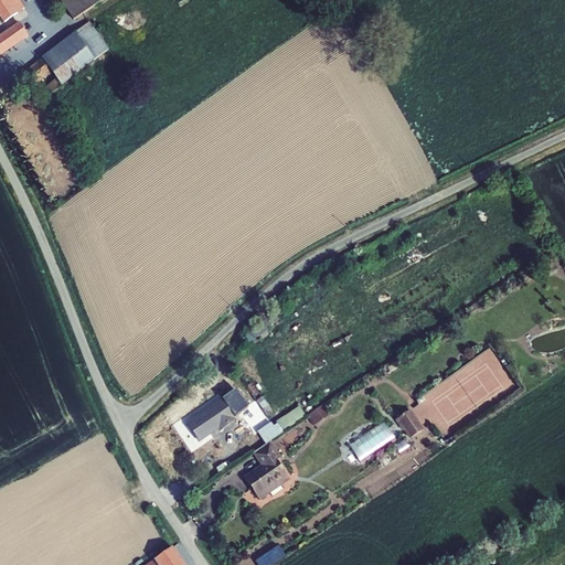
[(0,0),(0,14),(6,22),(24,9),(18,0),(0,0)]
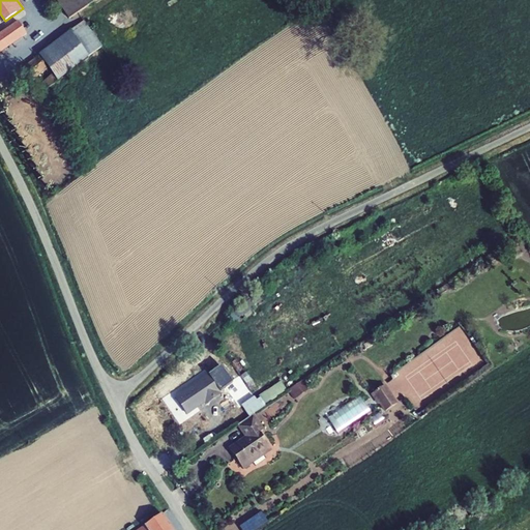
[(55,0),(56,0),(68,19),(96,0),(35,0),(38,3),(42,0),(51,0),(53,1),(55,0)]
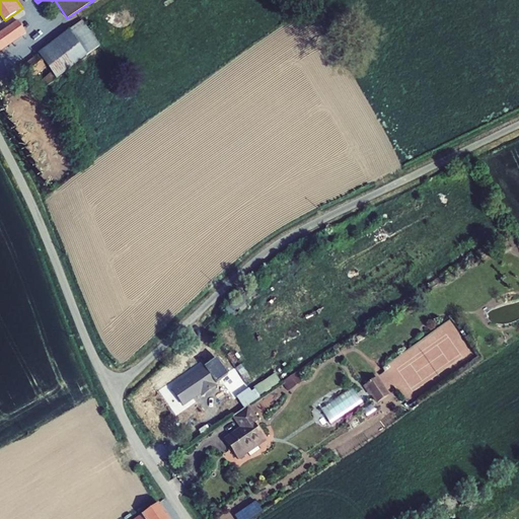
[(24,82),(34,96),(99,46),(82,21),(22,67),(29,79),(24,82)]
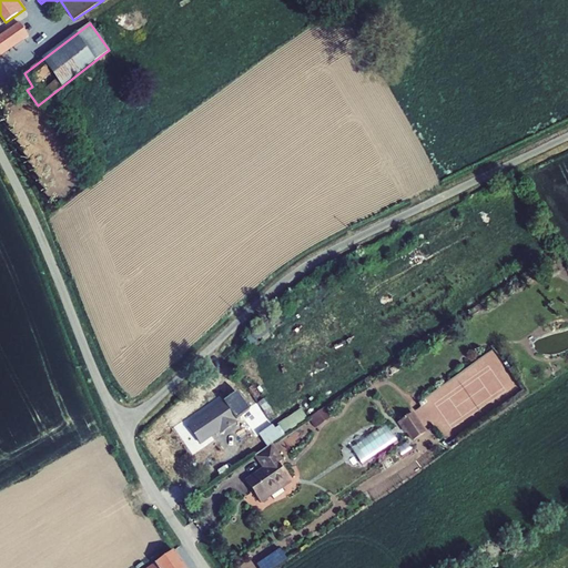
[(0,37),(0,56),(29,37),(21,26),(18,24),(0,37)]
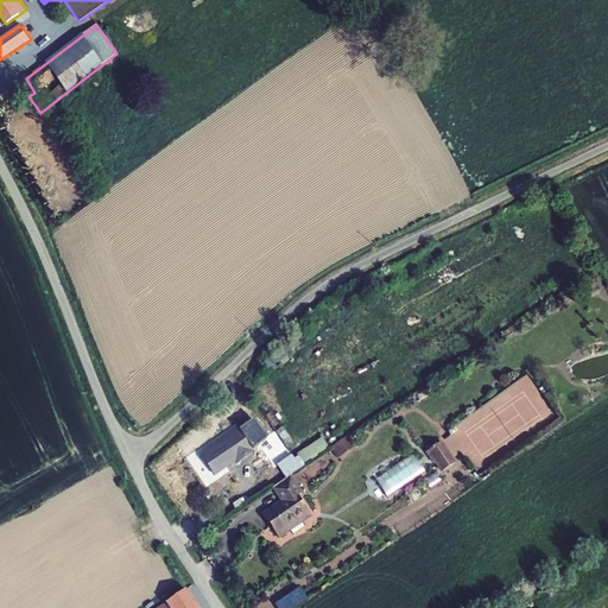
[(276,362),(285,354),(280,348),(271,355),(276,362)]
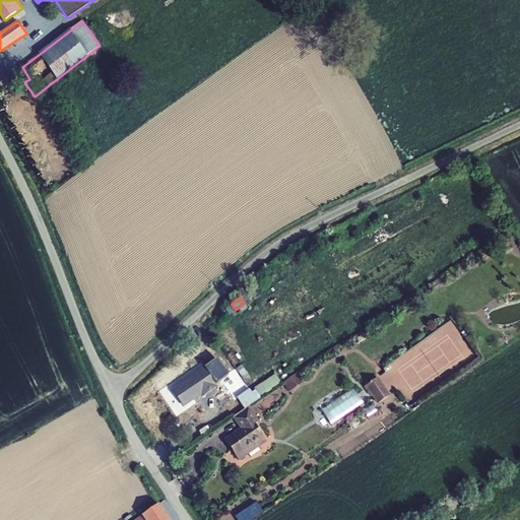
[(215,387),(205,369),(173,390),(184,406),(201,394),(202,396),(215,387)]
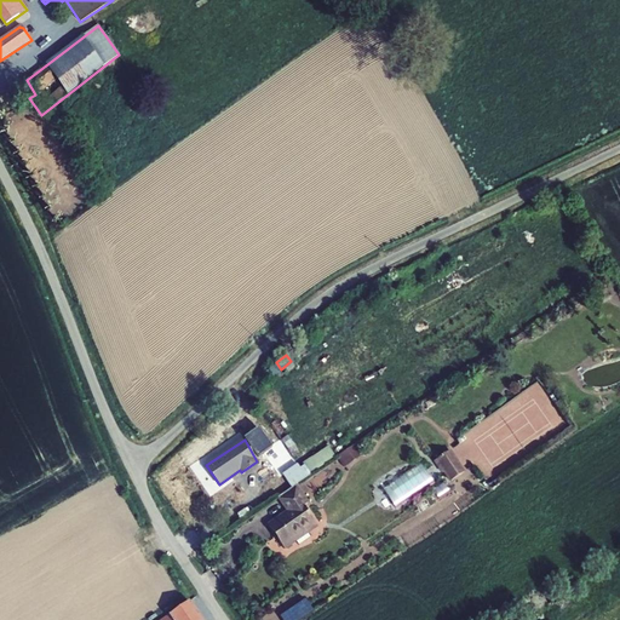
[(436,460),(451,482),(464,472),(451,451),(436,460)]
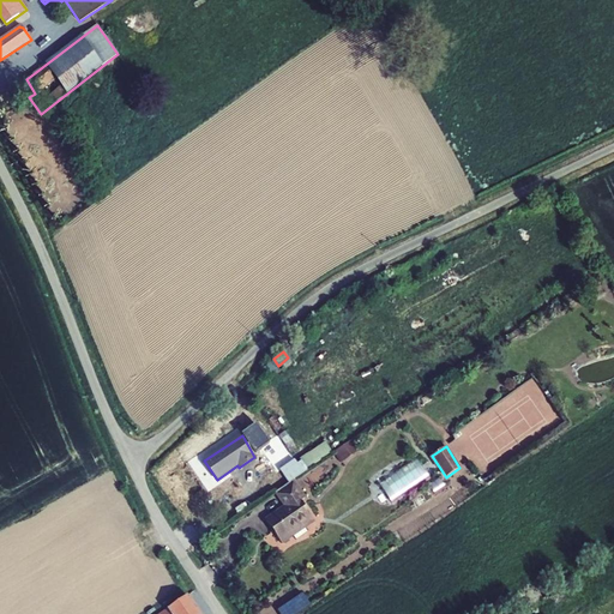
[(281,470),(289,483),(293,481),(304,473),(296,461),(281,470)]
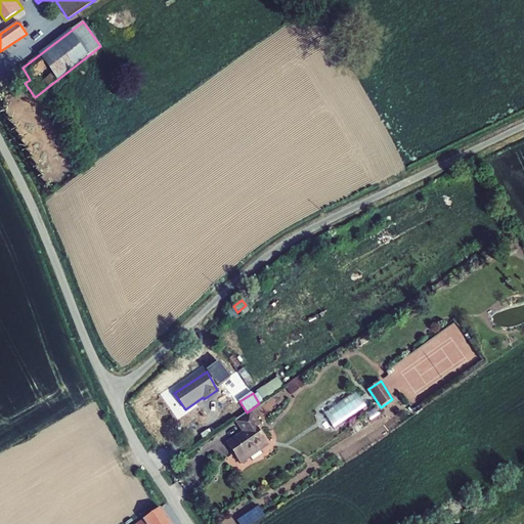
[(241,465),(251,457),(253,461),(263,454),(258,447),(266,442),(257,428),(261,426),(250,410),(247,412),(235,421),(244,432),(226,444),(241,465)]
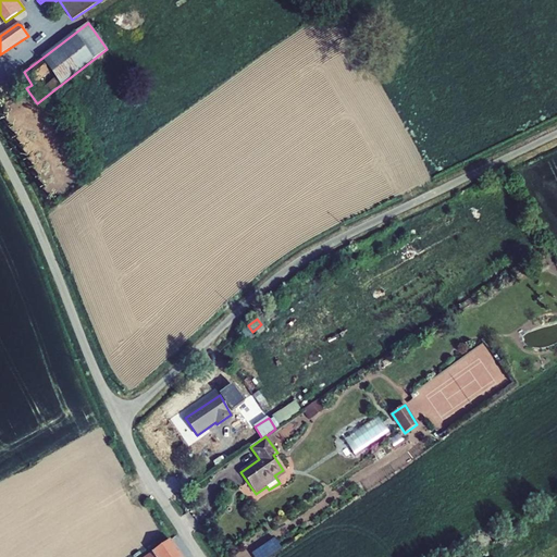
[(274,536),(250,553),(252,556),(265,556),(281,547),(274,536)]
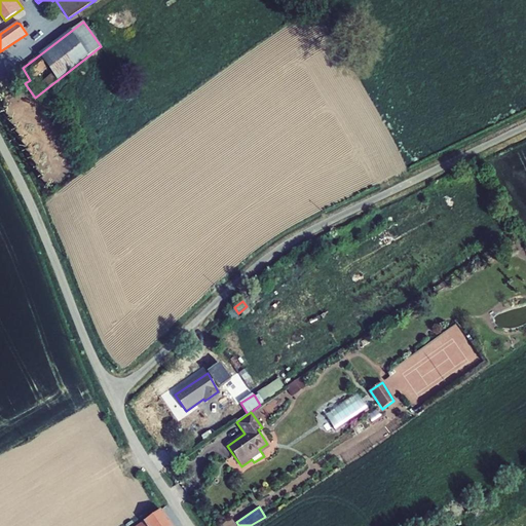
[(171,525),(160,511),(138,525),(171,525)]
